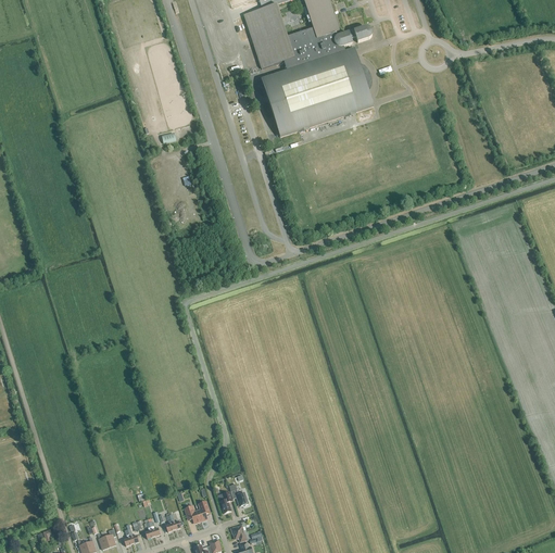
[(366,67),(365,66),(364,65),(362,64),(361,63),(358,63),(353,47),(344,50),(343,45),(352,42),(350,37),(355,36),(356,40),(367,37),(368,36),(369,36),(370,35),(370,34),(371,33),(371,32),(370,30),(370,28),(369,28),(368,27),(367,26),(366,26),(365,26),(364,26),(353,29),(354,34),(350,36),(349,32),(337,35),(336,32),(339,30),(328,0),(259,0),(261,8),(243,13),(261,67),(282,60),(286,70),(261,77),(279,136),(373,104),(367,89),(368,87),(369,86),(369,84),(370,82),(370,80),(370,78),(370,76),(370,75),(369,73),(368,71),(368,70),(366,67)]
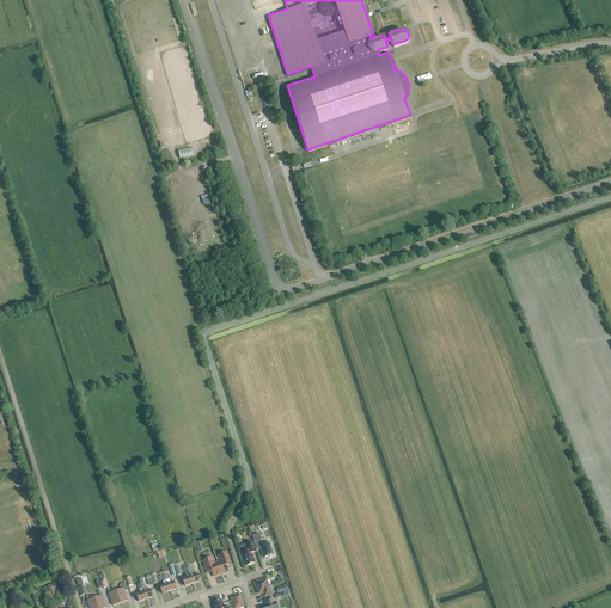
[(179,135),(194,135),(195,120),(179,120),(179,135)]
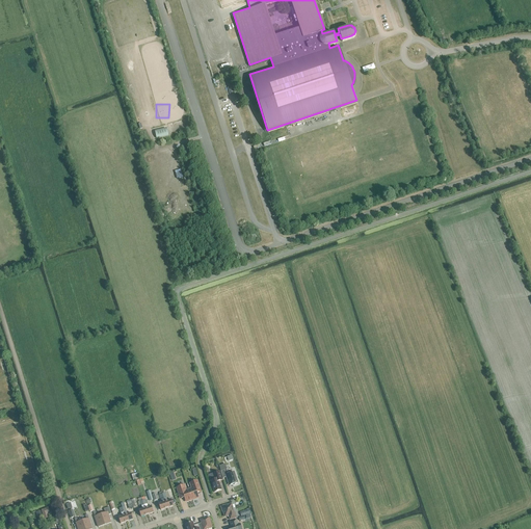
[(168,130),(166,125),(157,127),(158,133),(168,130)]
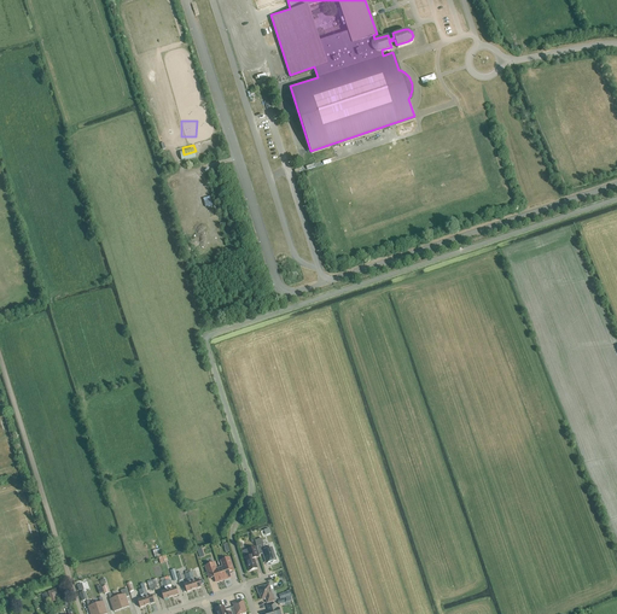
[(178,193),(173,177),(167,180),(172,196),(178,193)]
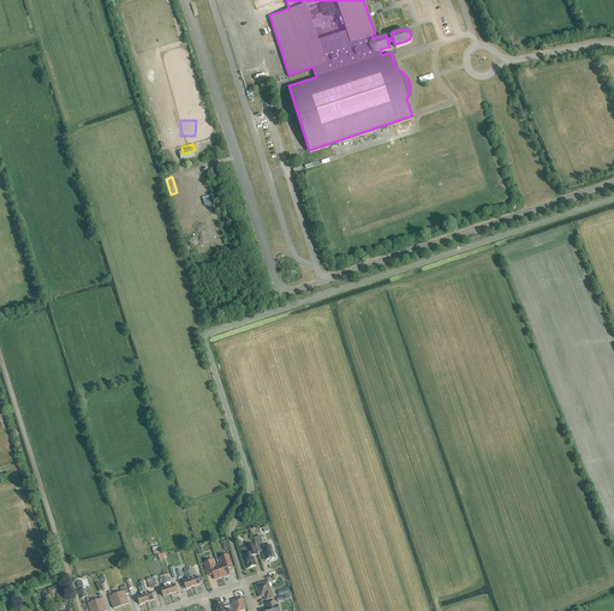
[(272,550),(269,543),(263,544),(261,539),(254,541),(257,550),(261,549),(262,552),(263,552),(264,557),(267,557),(268,558),(270,557),(272,556),(270,556),(273,555),(272,550)]
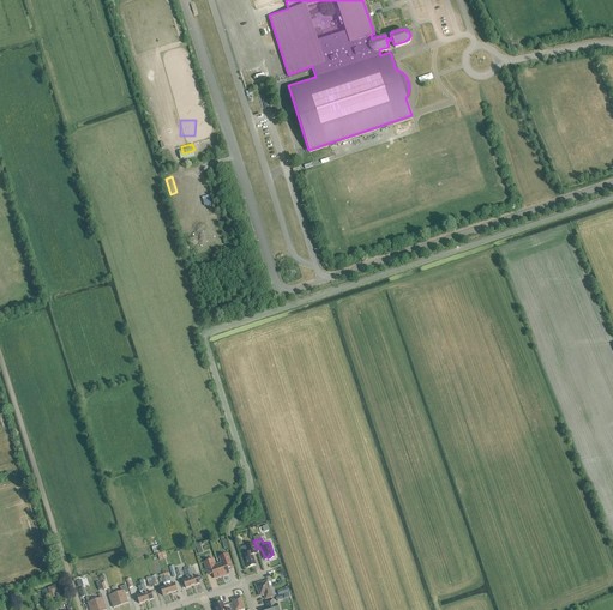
[(256,550),(252,541),(245,543),(245,545),(240,547),(246,565),(254,562),(251,553),(256,550)]
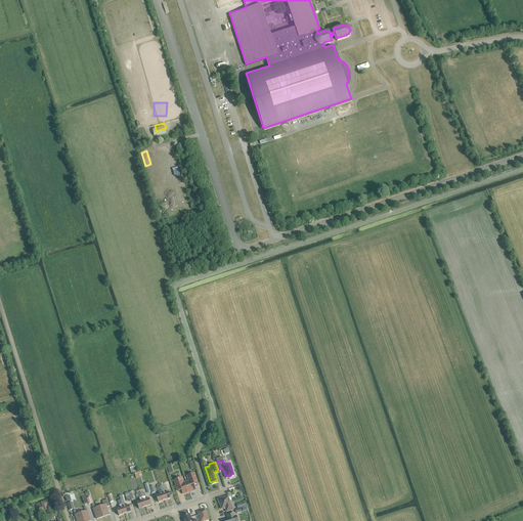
[(188,479),(185,480),(188,489),(194,487),(192,483),(197,482),(195,478),(193,471),(186,473),(188,479)]
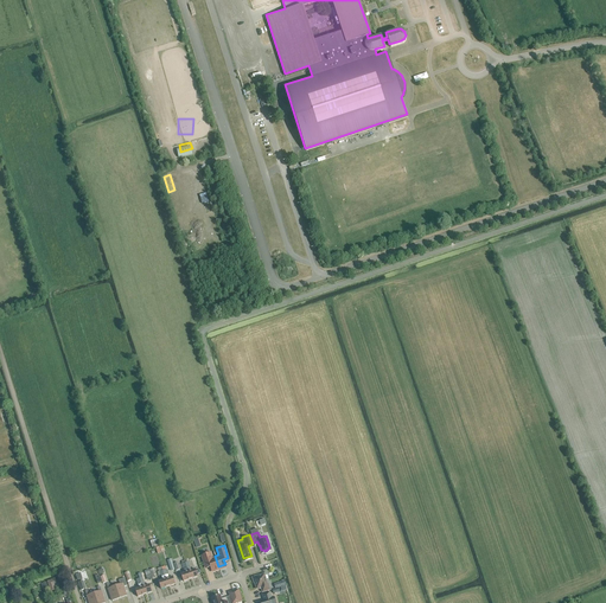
[(209,550),(201,553),(204,560),(205,565),(210,564),(211,569),(218,566),(215,556),(211,557),(209,550)]
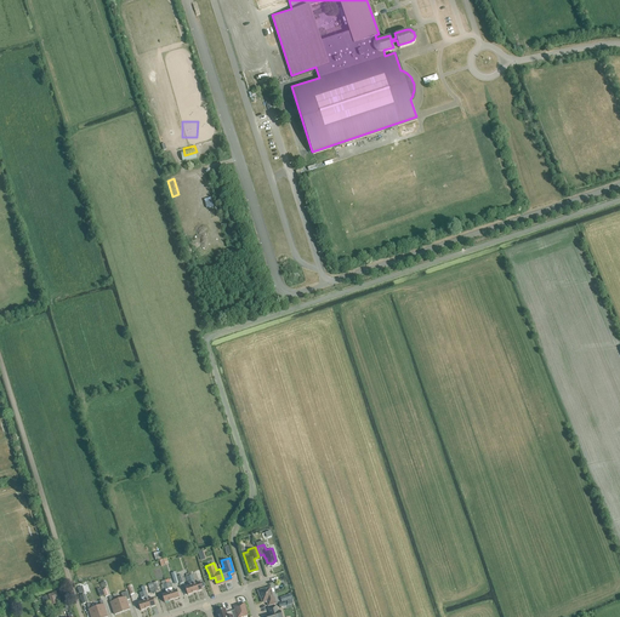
[(194,581),(192,572),(188,573),(194,589),(202,587),(199,580),(194,581)]
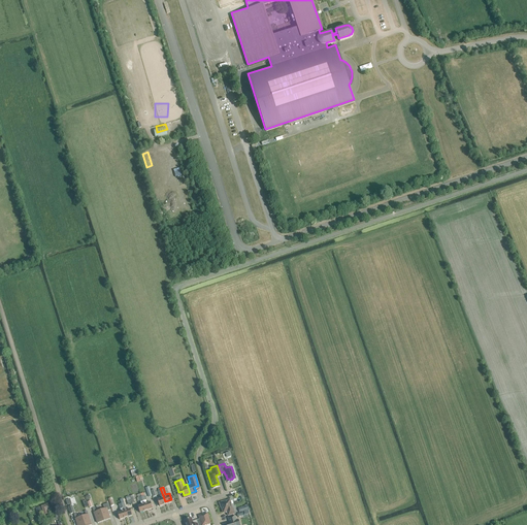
[(160,496),(156,497),(159,503),(165,501),(160,488),(158,488),(159,493),(160,496)]
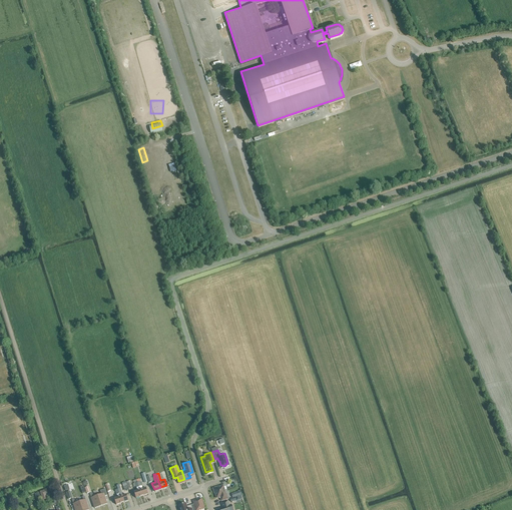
[(136,481),(135,477),(132,478),(133,482),(134,482),(136,488),(133,489),(135,496),(141,494),(136,481)]
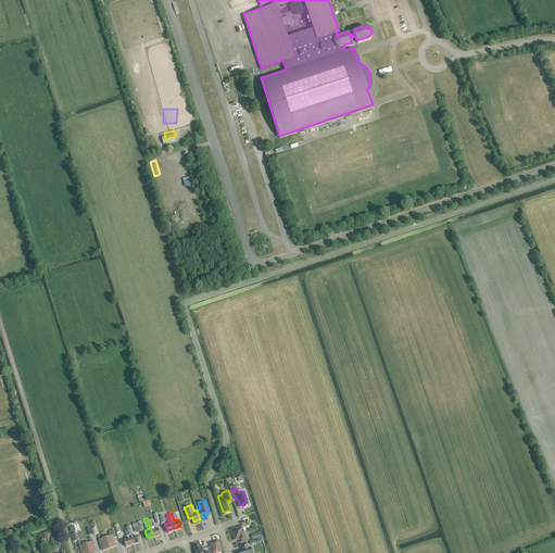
[(158,526),(153,527),(151,520),(148,522),(153,536),(160,533),(158,526)]
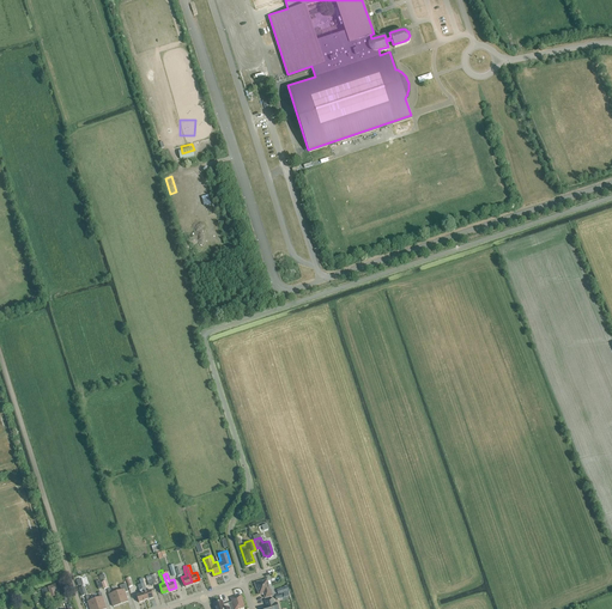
[(270,586),(268,586),(266,578),(260,579),(259,579),(254,580),(255,586),(256,585),(259,591),(261,591),(262,591),(264,595),(272,592),(270,586)]
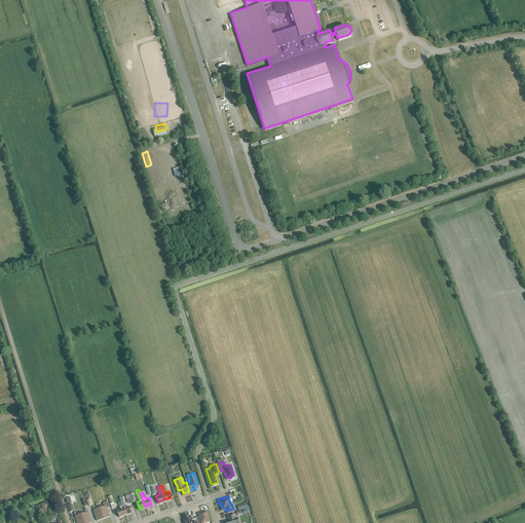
[(103,505),(99,506),(103,516),(109,514),(106,507),(109,506),(107,498),(102,500),(103,505)]
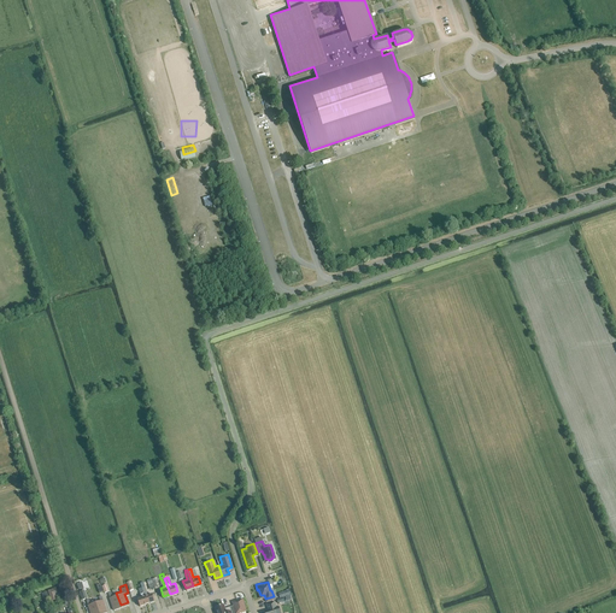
[(146,601),(141,584),(140,585),(138,585),(140,595),(136,596),(139,603),(146,601)]
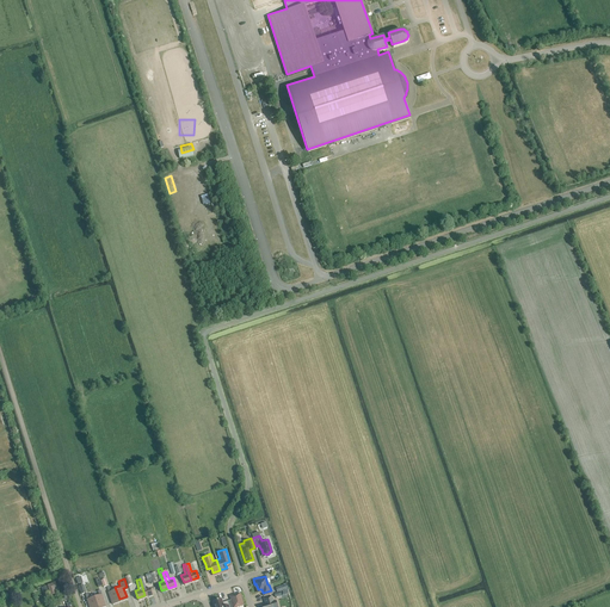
[(149,586),(146,587),(142,578),(140,578),(145,595),(152,593),(149,586)]
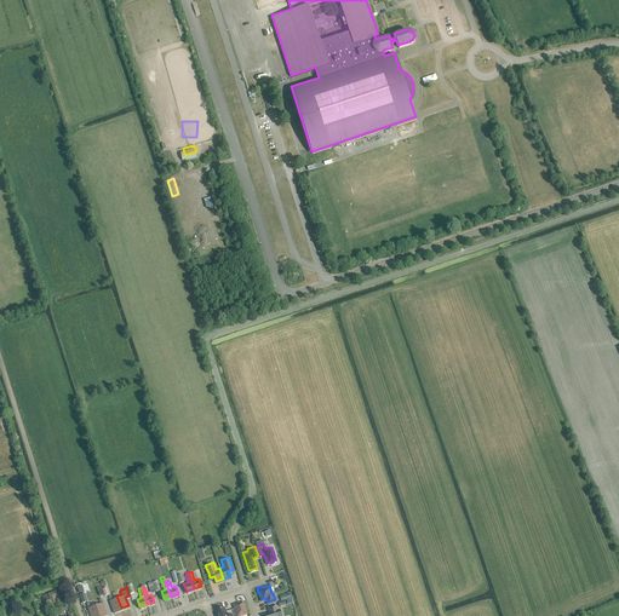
[(57,594),(55,588),(47,591),(51,602),(56,599),(55,594),(57,594)]
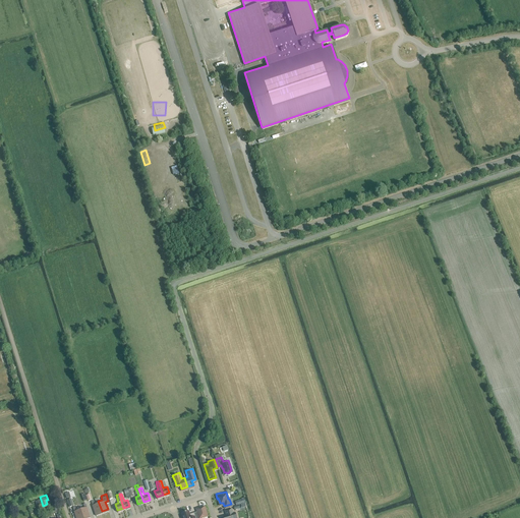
[(102,511),(98,501),(94,503),(93,499),(91,500),(92,503),(96,514),(102,511)]
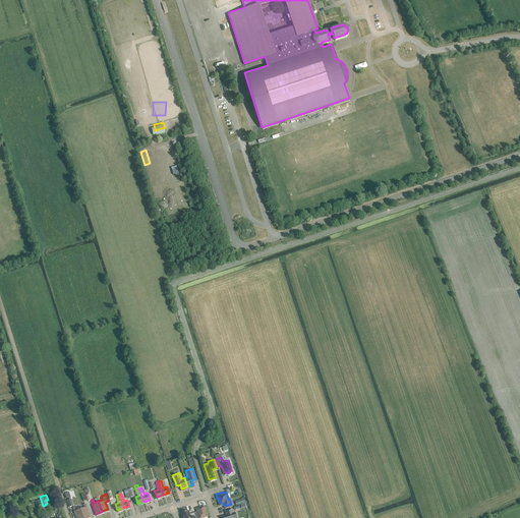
[(83,506),(79,507),(83,517),(90,515),(87,505),(85,505),(84,501),(82,502),(83,506)]
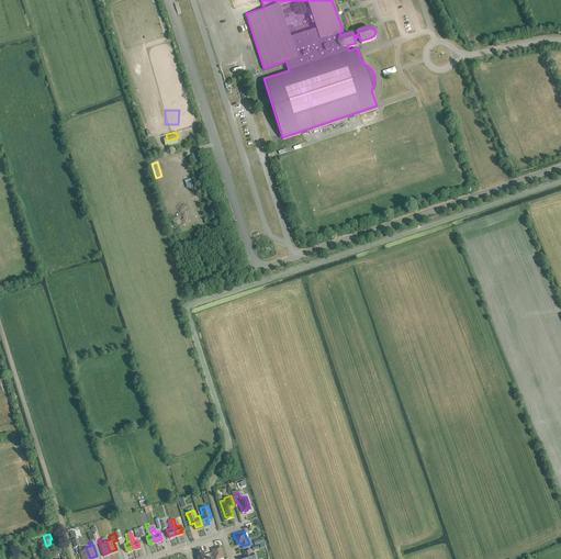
[(223,555),(220,545),(220,544),(211,546),(213,552),(210,554),(211,558),(217,558),(216,557),(223,555)]
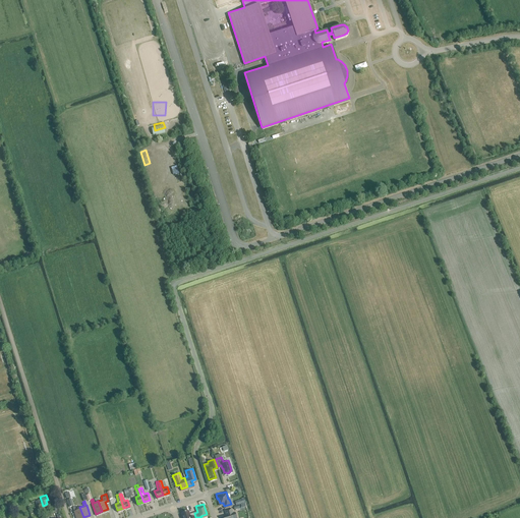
[(81,517),(83,517),(79,507),(75,509),(74,505),(72,506),(73,509),(76,517),(81,517)]
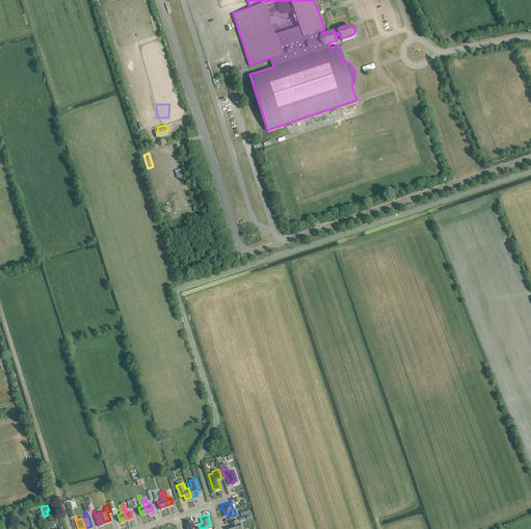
[(239,522),(237,523),(235,517),(229,519),(230,524),(227,525),(228,528),(237,528),(241,528),(239,522)]
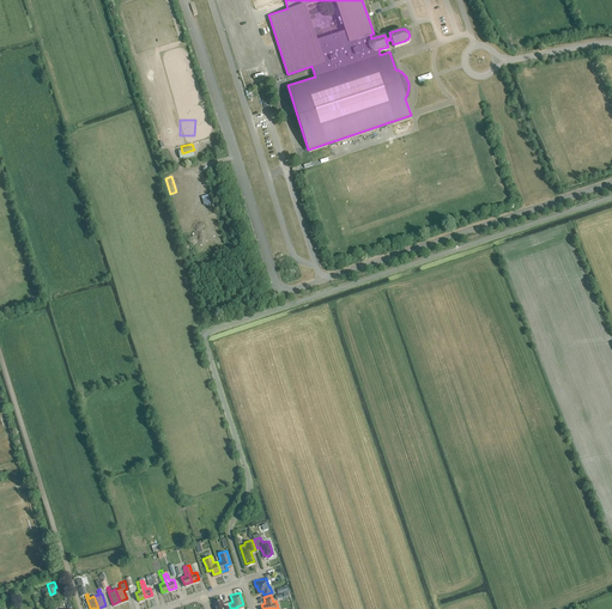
[(229,608),(228,603),(224,606),(222,598),(212,601),(214,608),(229,608)]
